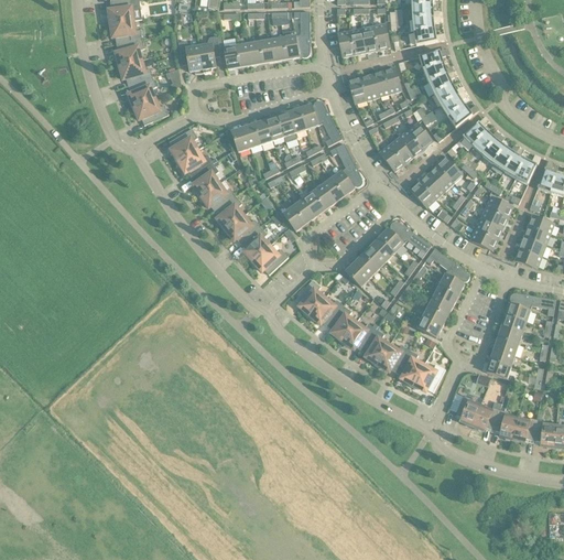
[(109,22),(133,19),(132,9),(138,8),(137,0),(112,0),(114,8),(109,8),(109,13),(109,17),(109,19),(109,21),(109,22)]
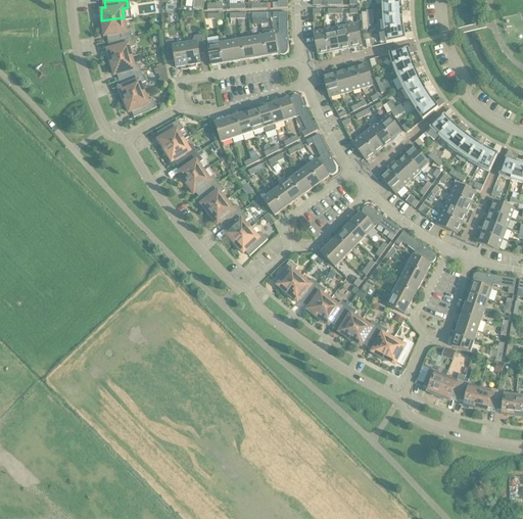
[(383,16),(407,14),(406,9),(402,9),(401,3),(382,3),(383,16)]
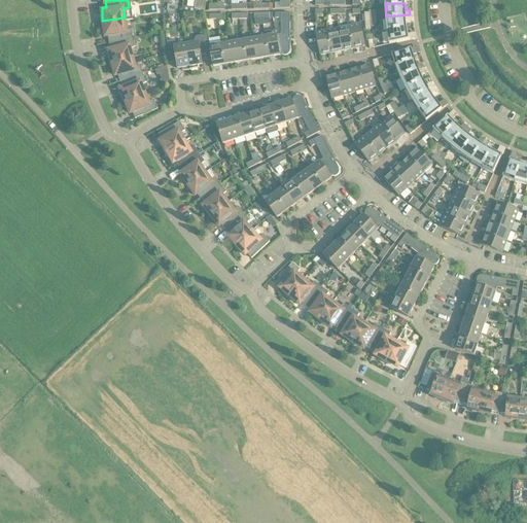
[(276,32),(279,50),(281,50),(282,51),(284,53),(286,53),(288,50),(289,49),(290,47),(290,9),(275,9),(275,15),(281,15),(281,31),(276,32)]
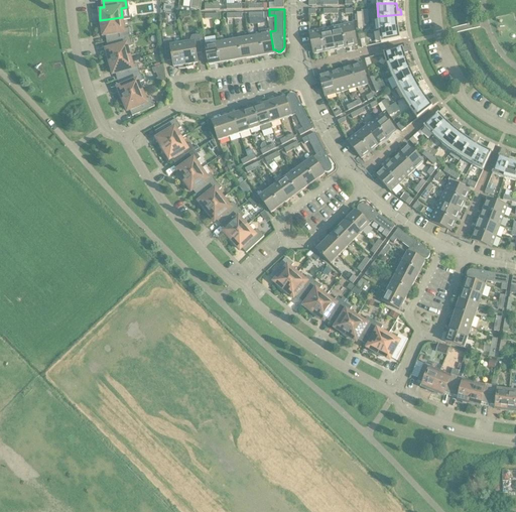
[(379,28),(398,25),(397,19),(401,19),(401,14),(378,16),(379,28)]
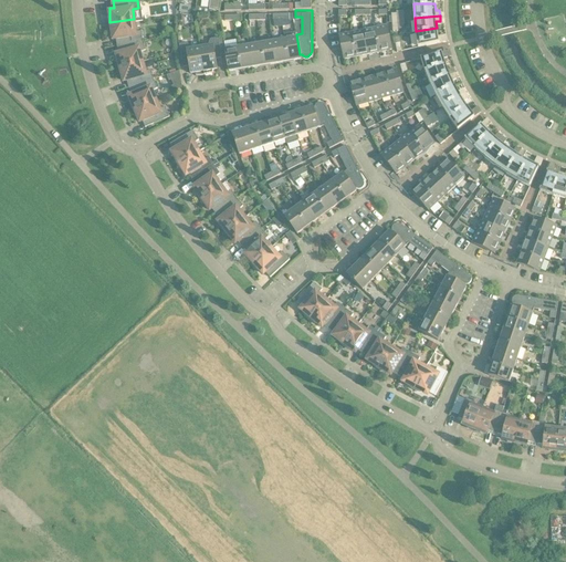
[(119,42),(143,38),(142,28),(136,29),(134,19),(109,22),(109,23),(111,25),(111,28),(113,30),(113,35),(118,35),(119,42)]
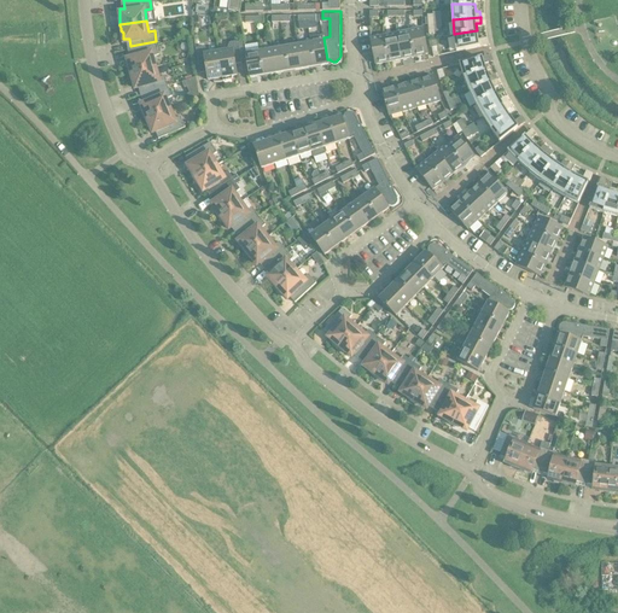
[(409,27),(414,52),(420,51),(420,52),(427,51),(423,24),(409,27)]
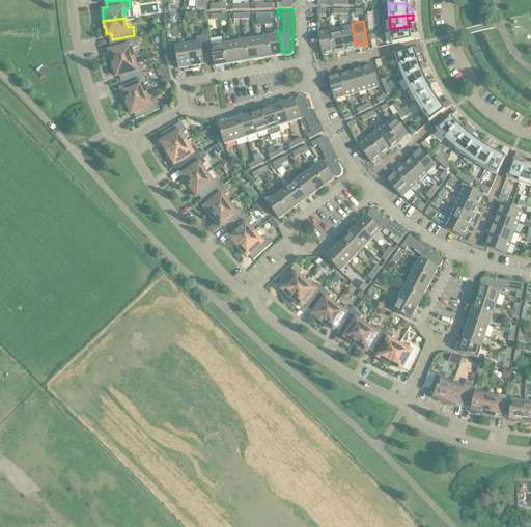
[(351,46),(356,45),(352,23),(340,25),(345,48),(351,47),(351,46)]
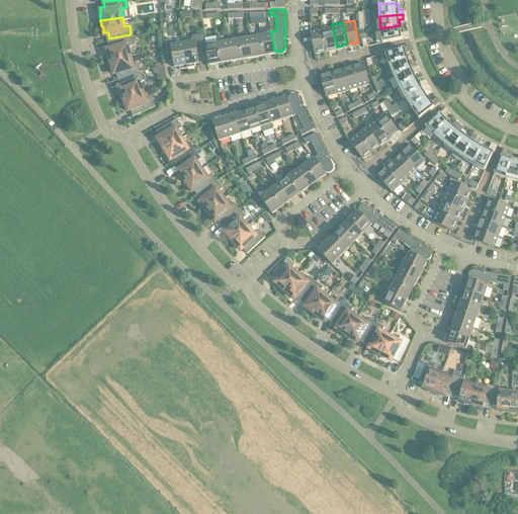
[(331,48),(337,47),(332,24),(322,27),(326,48),(331,47),(331,48)]
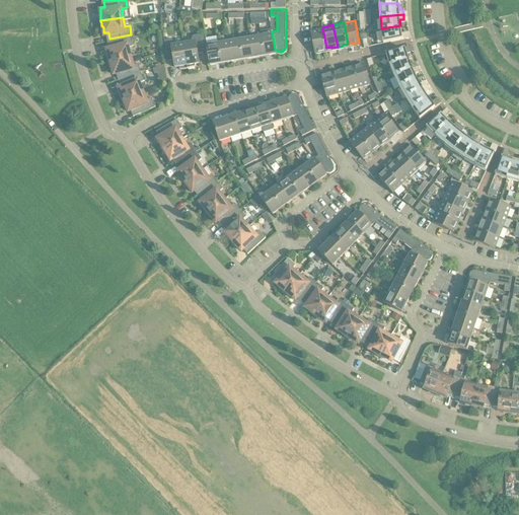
[(400,25),(381,28),(383,41),(401,37),(406,35),(405,29),(401,30),(400,25)]
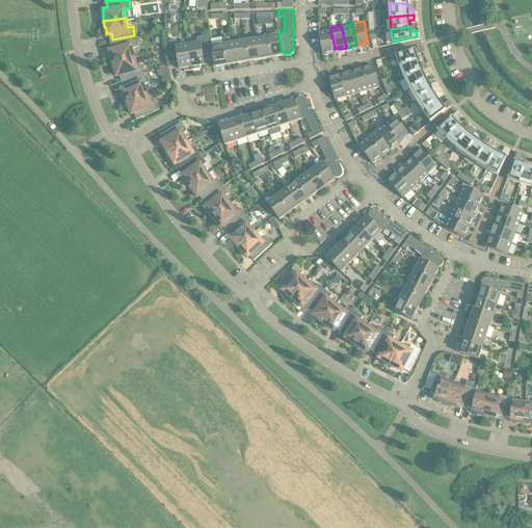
[(329,50),(335,49),(330,28),(319,30),(323,52),(329,51),(329,50)]
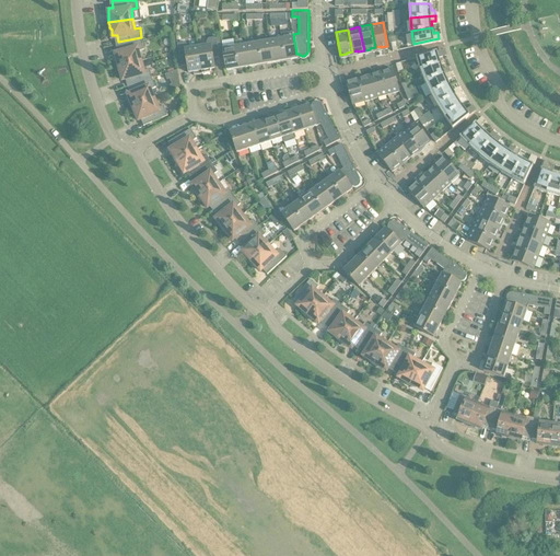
[(198,44),(202,71),(207,70),(211,69),(210,66),(214,66),(212,53),(219,51),(219,50),(223,49),(222,46),(221,34),(217,35),(217,34),(208,35),(206,43),(198,44)]
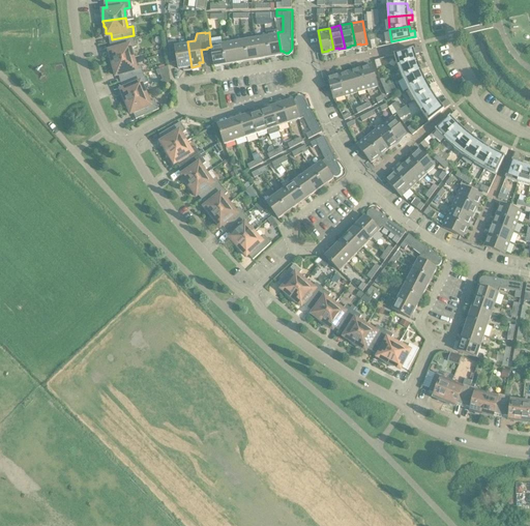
[(282,52),(281,51),(277,32),(266,34),(269,53),(274,52),(275,53),(282,52)]
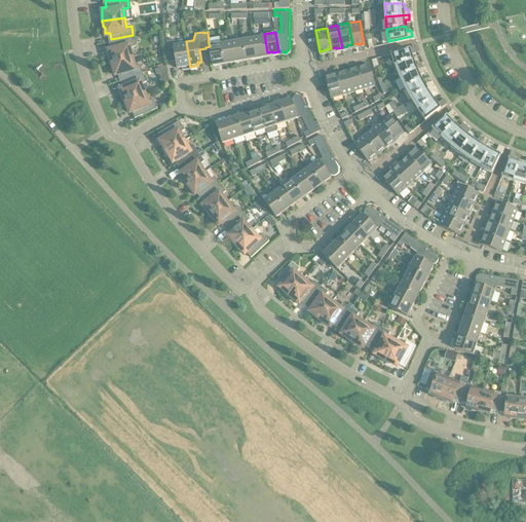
[(262,53),(267,52),(264,34),(254,35),(257,56),(262,54),(262,53)]
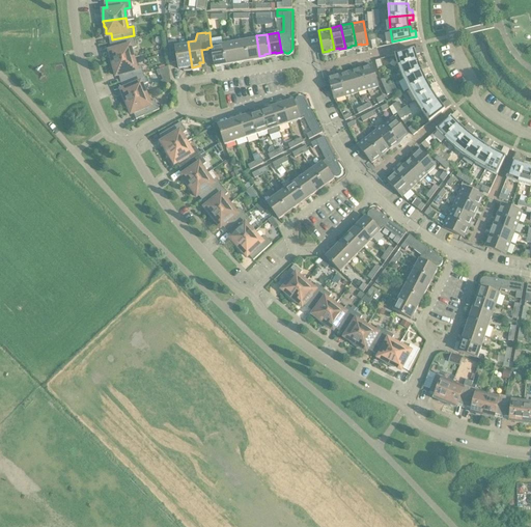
[(111,61),(134,55),(131,46),(137,44),(134,35),(112,39),(114,47),(109,48),(111,53),(110,55),(111,58),(111,60),(111,61)]
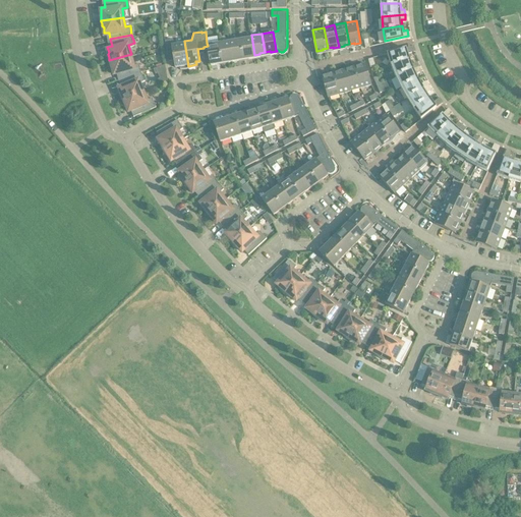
[(248,56),(254,55),(251,35),(240,37),(243,56),(248,55),(248,56)]
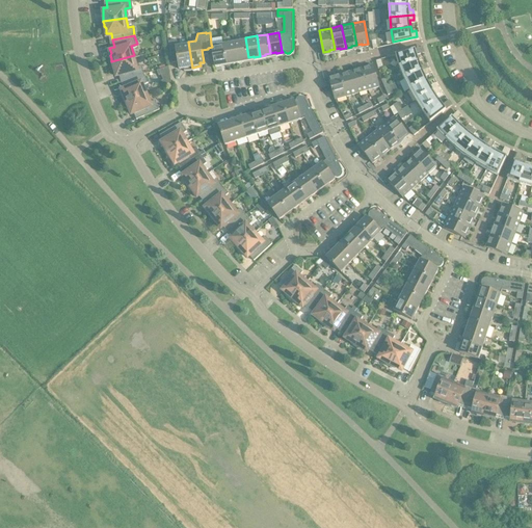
[(168,38),(171,55),(178,54),(180,67),(184,66),(184,68),(188,68),(192,68),(188,42),(181,43),(176,37),(168,38)]
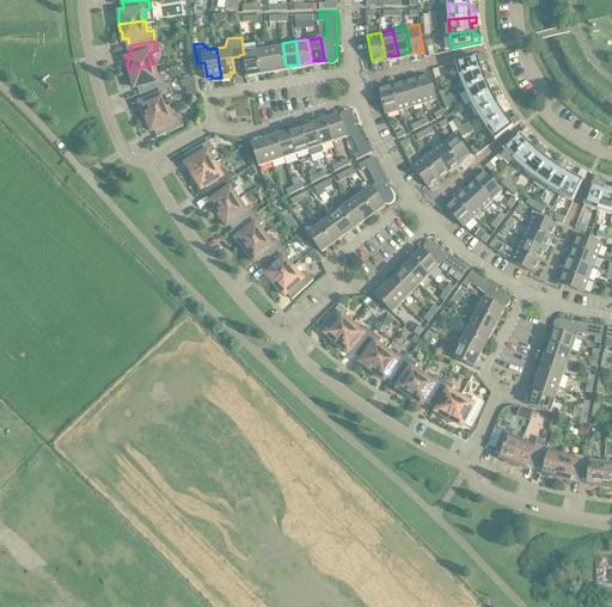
[(280,67),(286,66),(282,43),(269,46),(274,69),(280,68),(280,67)]
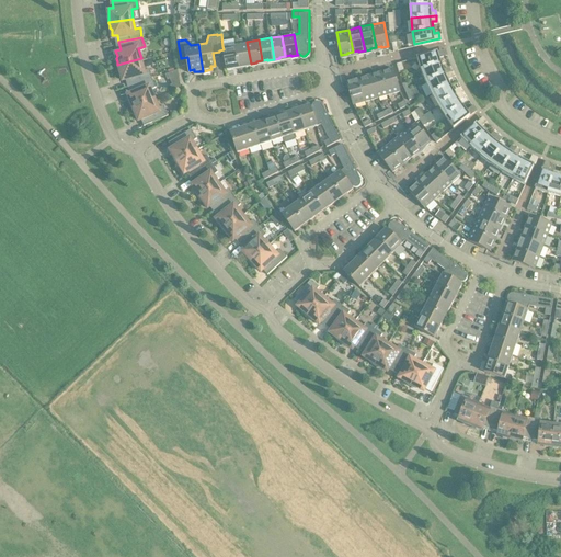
[(244,65),(251,64),(247,42),(236,44),(239,64),(244,64),(244,65)]
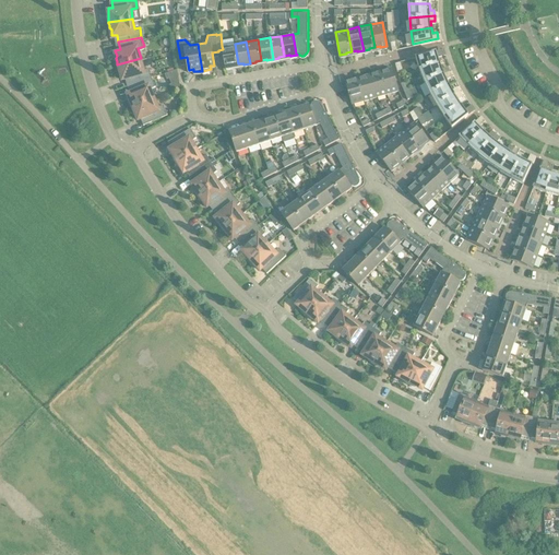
[(233,65),(238,63),(235,44),(222,46),(223,49),(226,67),(233,66),(233,65)]
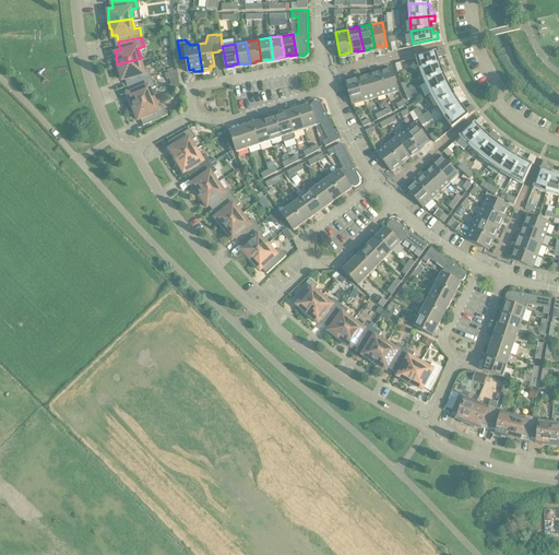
[(419,68),(440,60),(438,55),(442,54),(440,47),(435,49),(416,55),(419,68)]
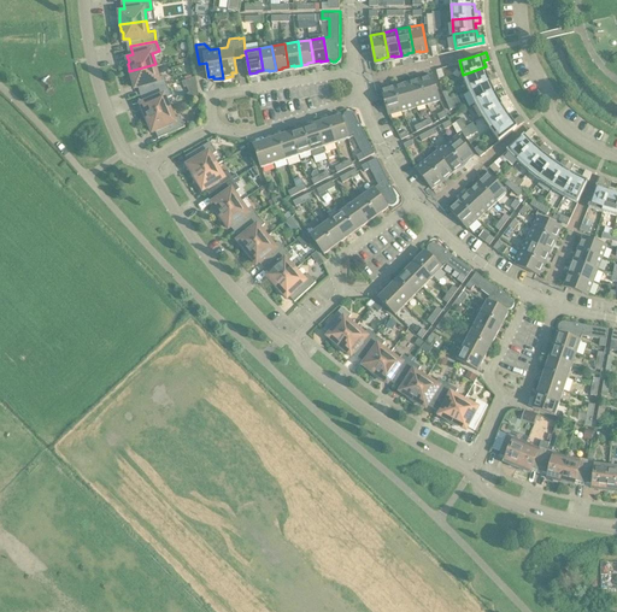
[(142,92),(168,82),(165,72),(158,74),(156,64),(129,71),(130,75),(131,77),(134,80),(135,84),(140,83),(142,92)]
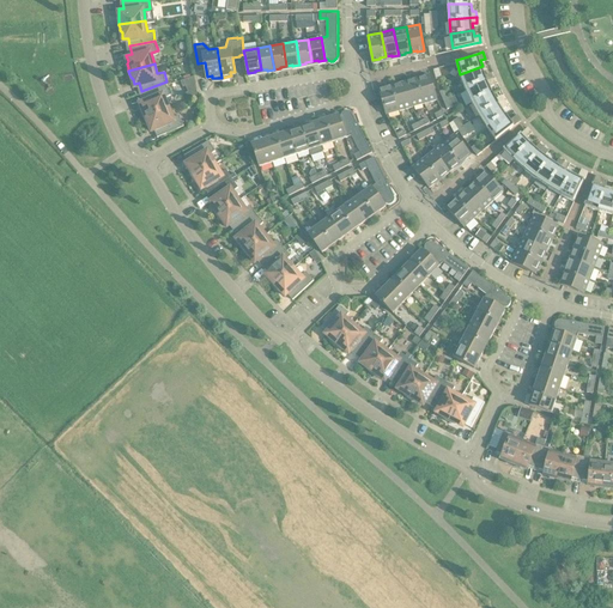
[(466,87),(491,77),(489,71),(485,73),(483,66),(460,74),(466,87)]
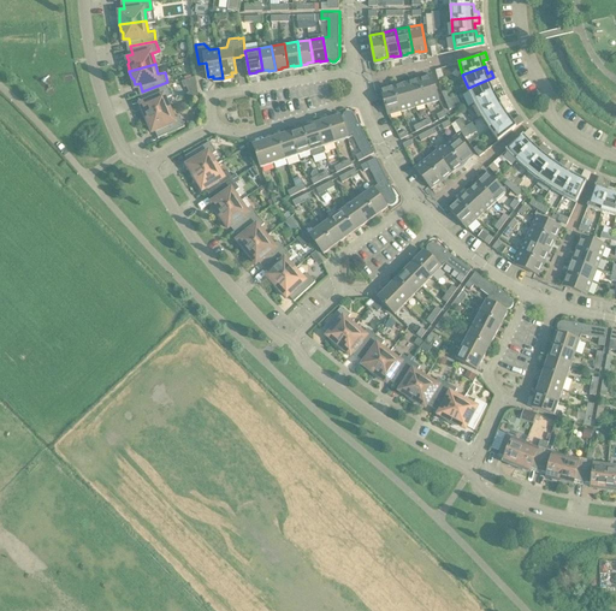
[(196,77),(195,72),(182,77),(184,83),(196,78),(196,77)]
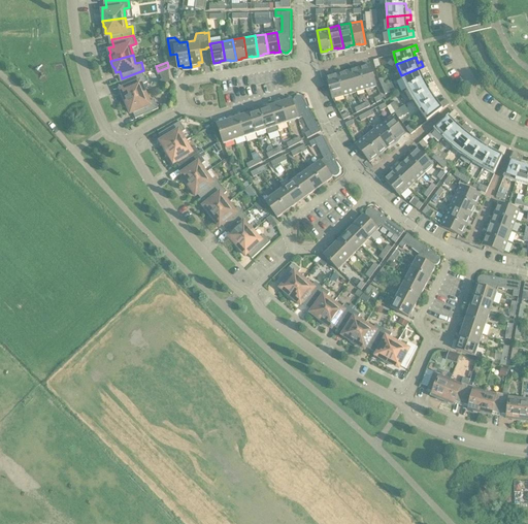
[(359,66),(365,87),(376,84),(370,62),(364,63),(364,64),(359,66)]
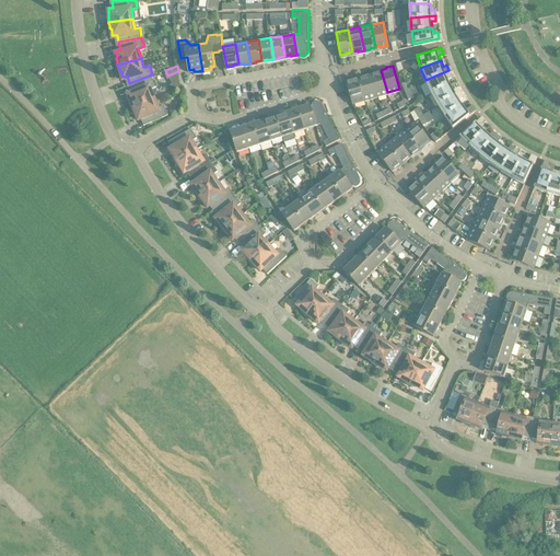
[(376,95),(387,92),(381,70),(375,71),(375,70),(369,72),(376,95)]
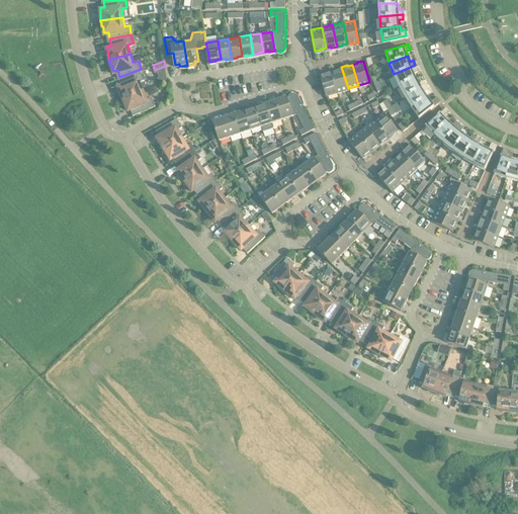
[(399,85),(416,76),(414,71),(417,70),(415,65),(394,74),(399,85)]
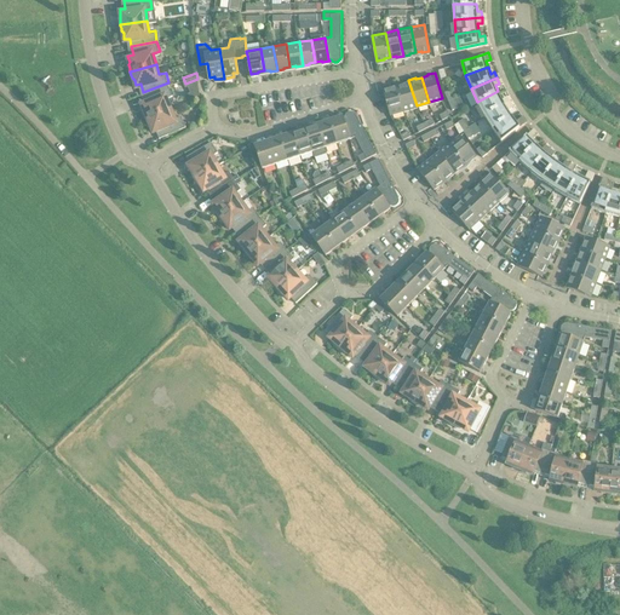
[(403,109),(417,105),(408,80),(402,81),(402,82),(396,85),(403,109)]
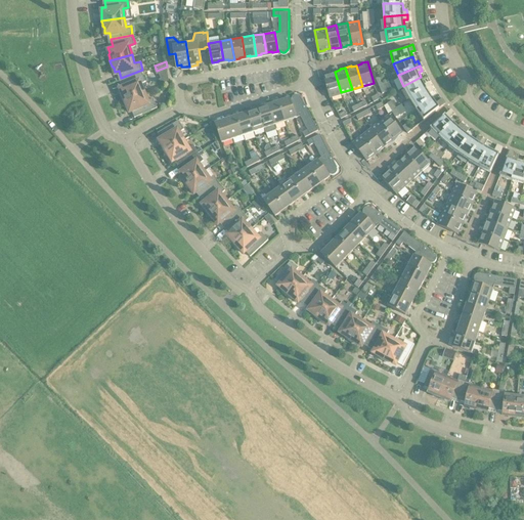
[(123,98),(144,89),(140,81),(145,79),(142,70),(121,78),(124,84),(120,86),(122,90),(122,93),(122,95),(123,97),(123,98)]
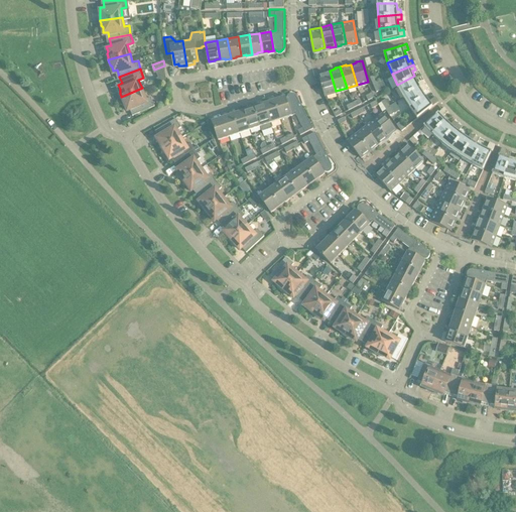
[(325,94),(336,91),(330,71),(325,72),(325,71),(318,73),(325,94)]
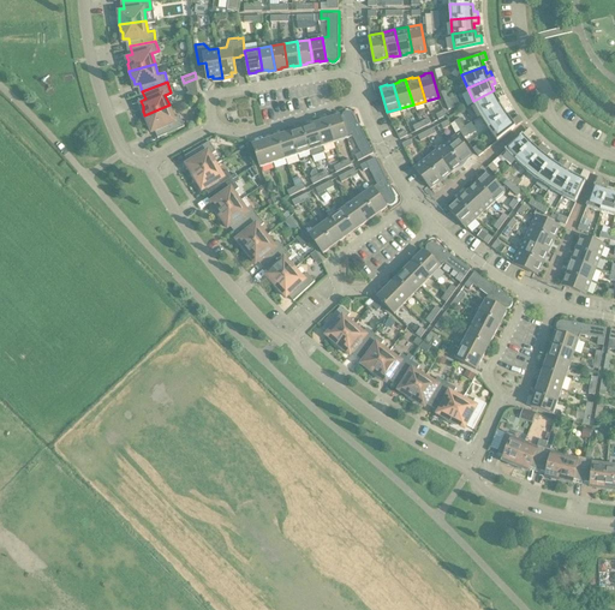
[(481,114),(505,100),(501,94),(497,96),(494,90),(473,101),(481,114)]
